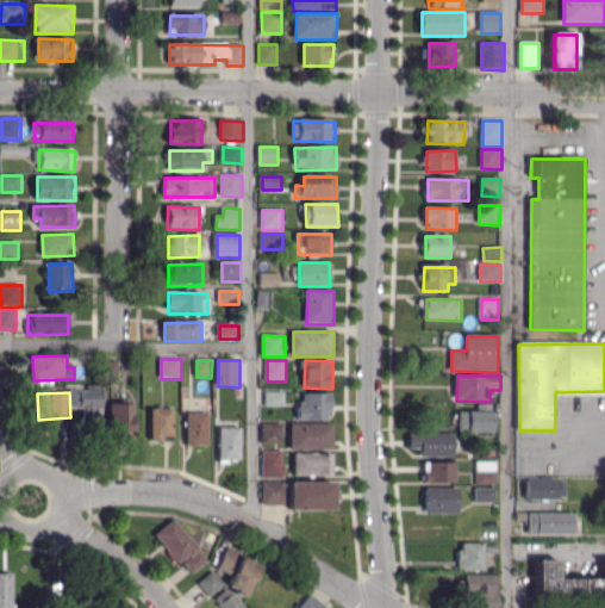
[(287,394),(267,394),(267,407),(287,408),(287,394)]
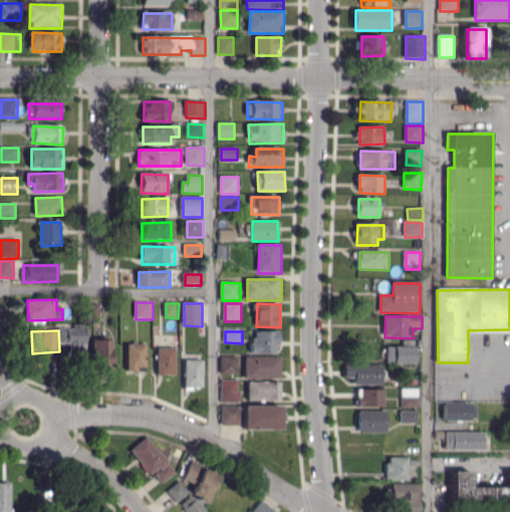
[(279,331),(258,332),(258,343),(253,343),(253,354),(279,353),(279,331)]
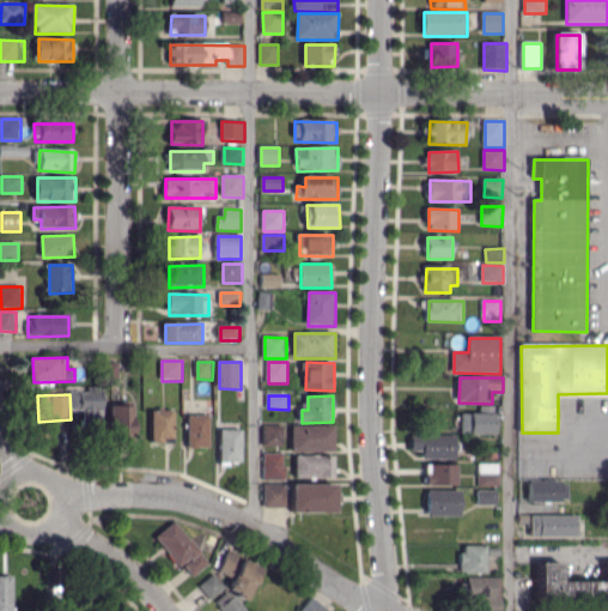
[(114,407),(113,445),(135,446),(137,403),(122,403),(122,407),(114,407)]
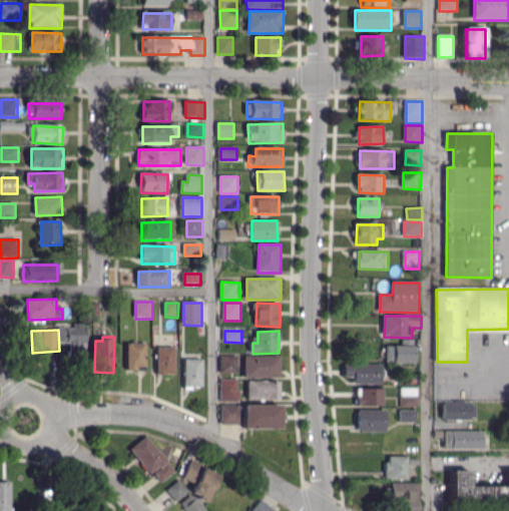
[(388,347),(387,364),(416,365),(416,341),(403,340),(403,347),(388,347)]
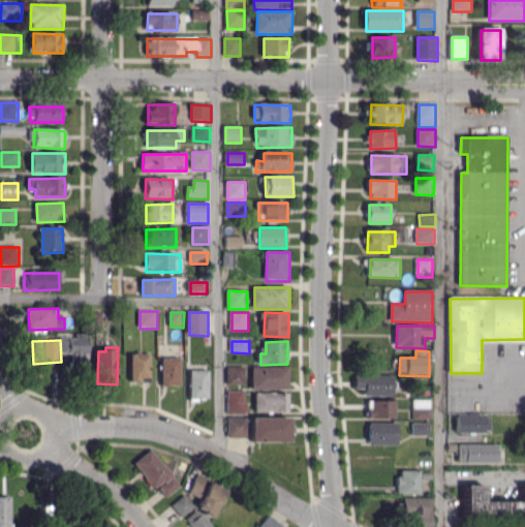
[(151,383),(152,355),(132,354),(131,382),(151,383)]
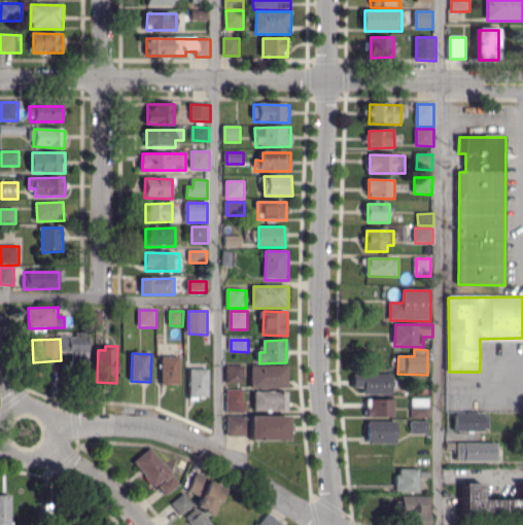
[(181,357),(163,358),(163,385),(181,385),(181,357)]
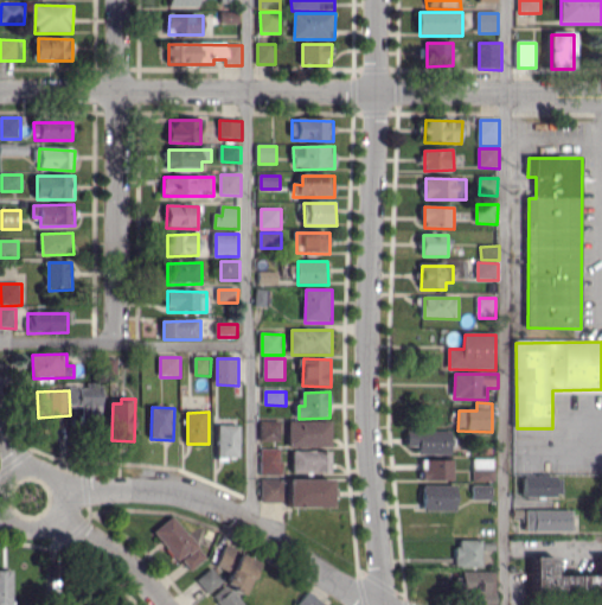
[(282,422),(262,422),(262,443),(282,443),(282,422)]
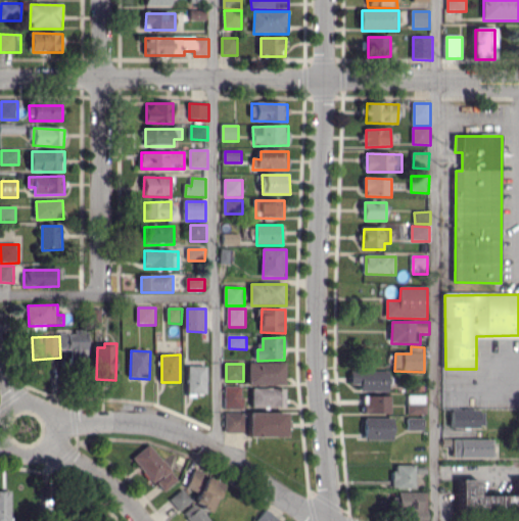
[(287,364),(250,364),(251,386),(287,386),(287,364)]
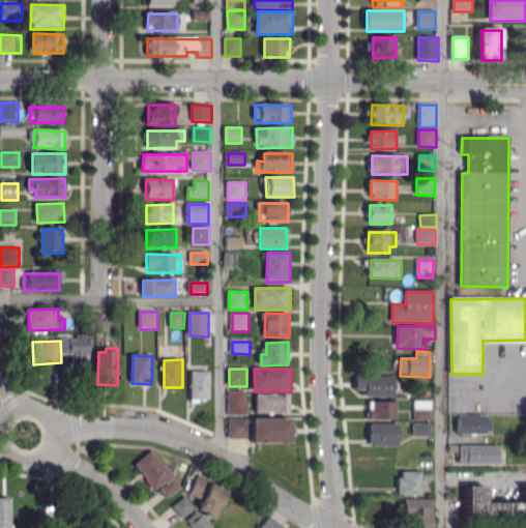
[(211,373),(192,372),(192,401),(210,402),(211,373)]
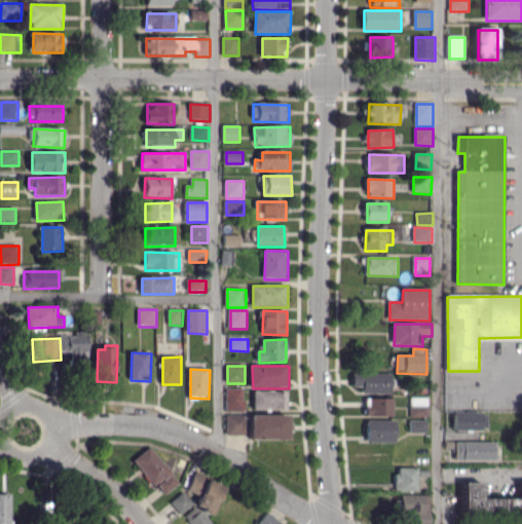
[(393,395),(393,375),(355,374),(355,387),(364,387),(364,395),(393,395)]
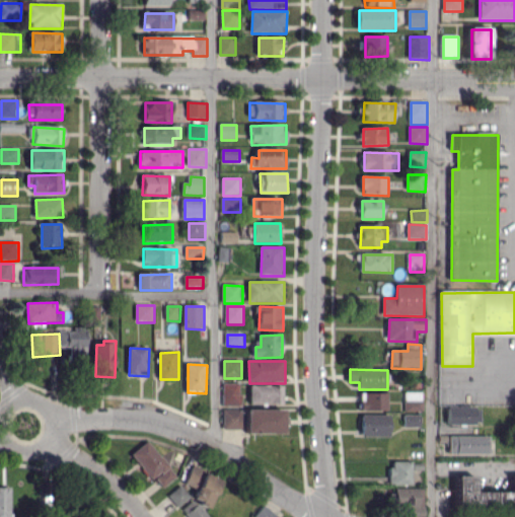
[(242,385),(225,385),(225,407),(242,407),(242,385)]
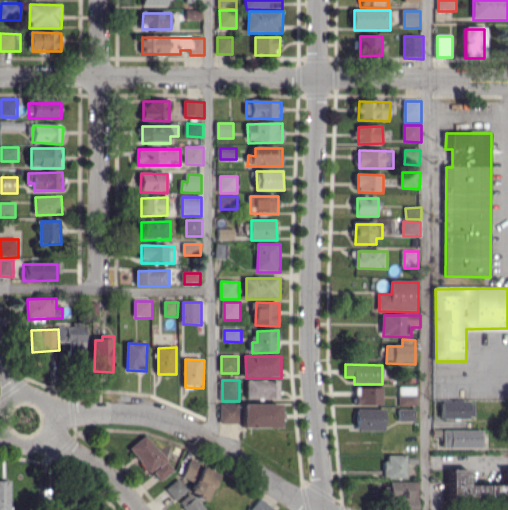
[(248,381),(248,400),(281,399),(280,381),(248,381)]
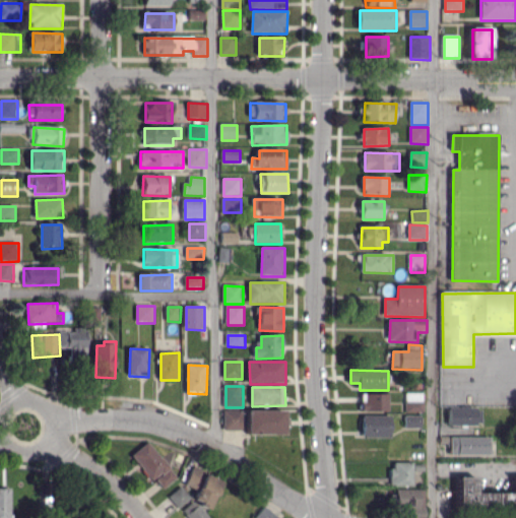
[(390,394),(365,395),(365,412),(390,412),(390,394)]
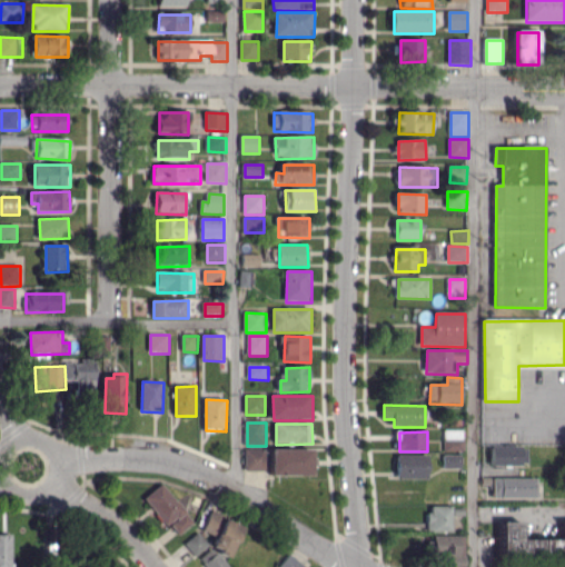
[(465,431),(446,431),(446,451),(465,453),(465,431)]
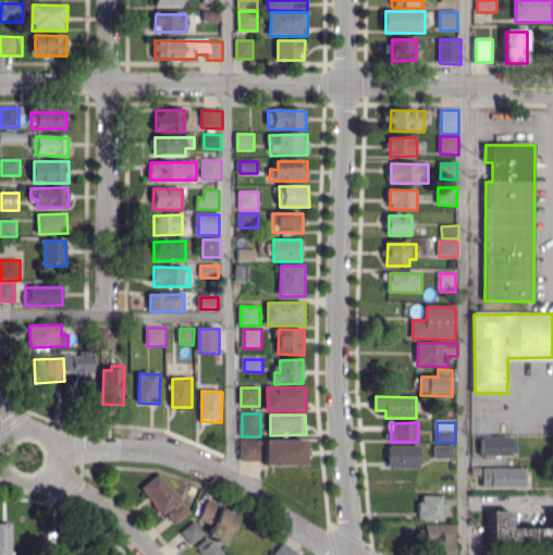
[(483,438),(483,457),(517,457),(518,438),(483,438)]
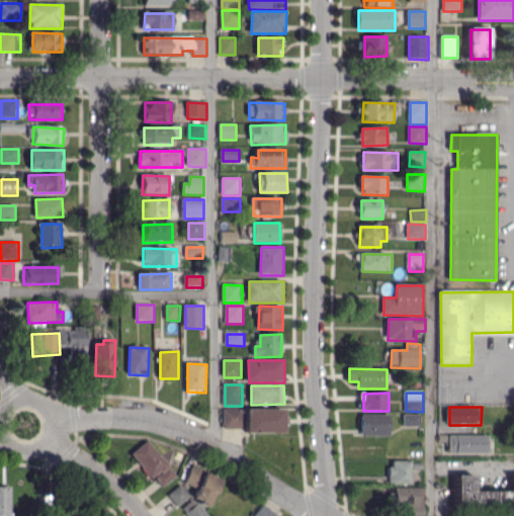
[(245,410),(226,410),(225,429),(244,430),(245,410)]
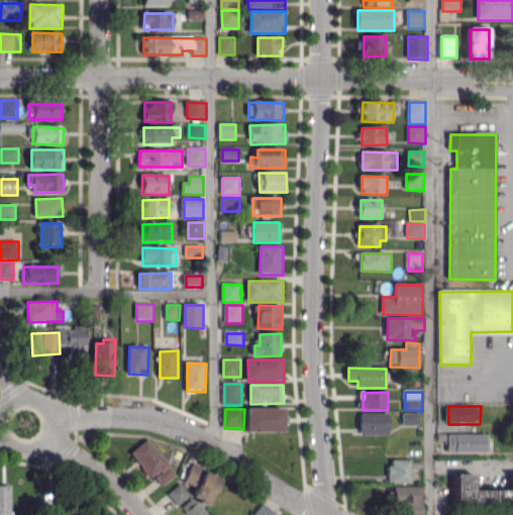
[(284,409),(247,409),(246,432),(284,433),(284,409)]
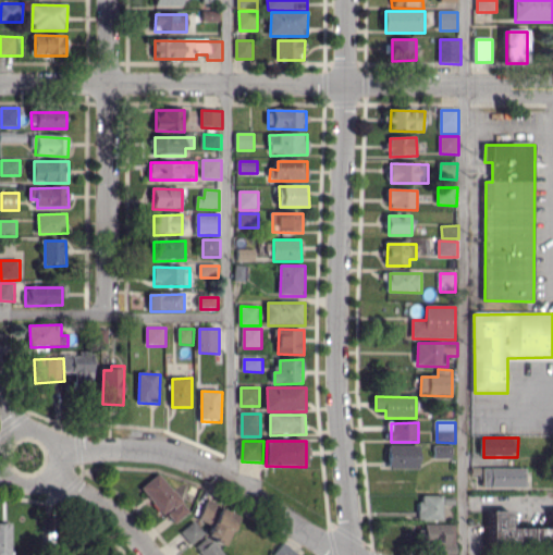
[(420,470),(420,447),(390,446),(390,469),(420,470)]
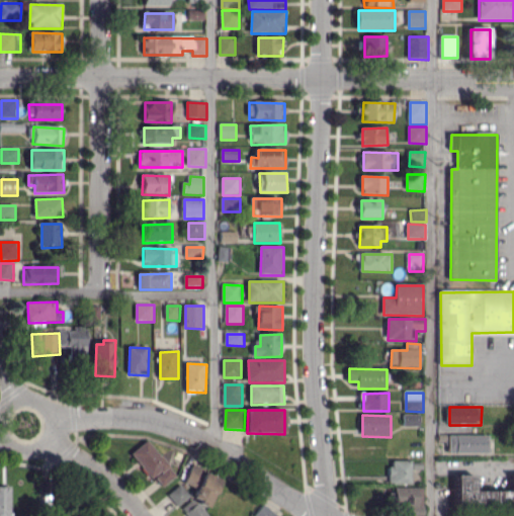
[(422,428),(422,415),(406,415),(406,428),(422,428)]
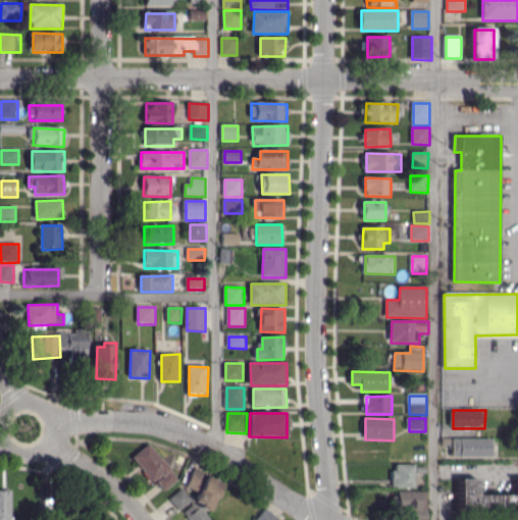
[(494,439),(454,439),(454,457),(494,458),(494,439)]
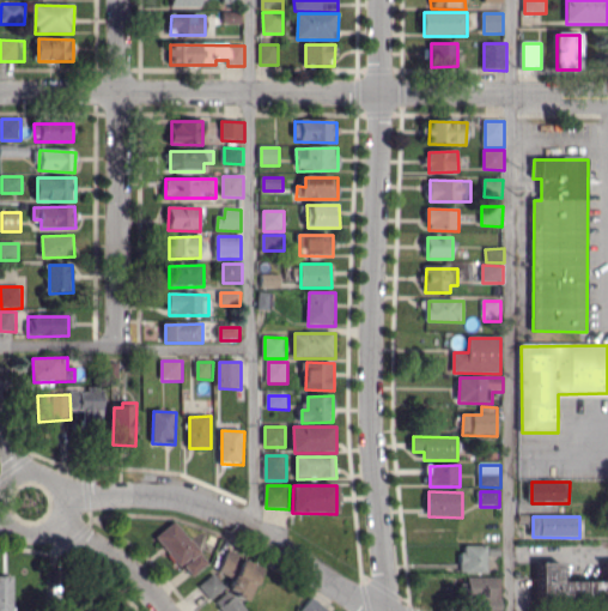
[(212,564),(176,522),(157,538),(182,569),(186,566),(196,578),(212,564)]
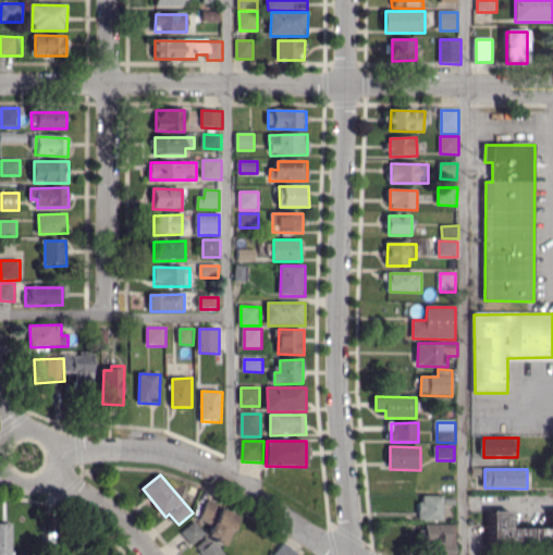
[(443,521),(444,496),(421,496),(420,521),(443,521)]
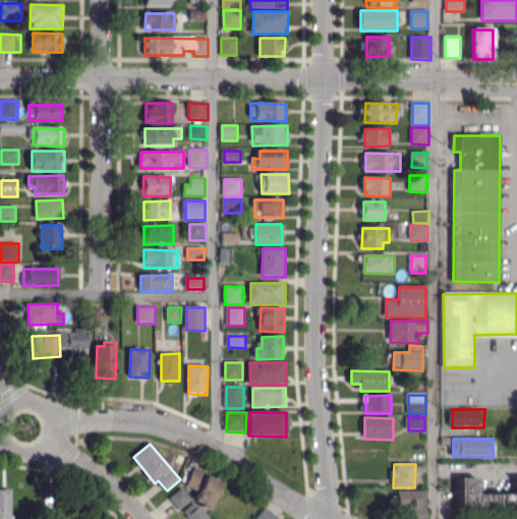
[(213,510),(224,481),(194,469),(187,486),(199,492),(195,503),(213,510)]
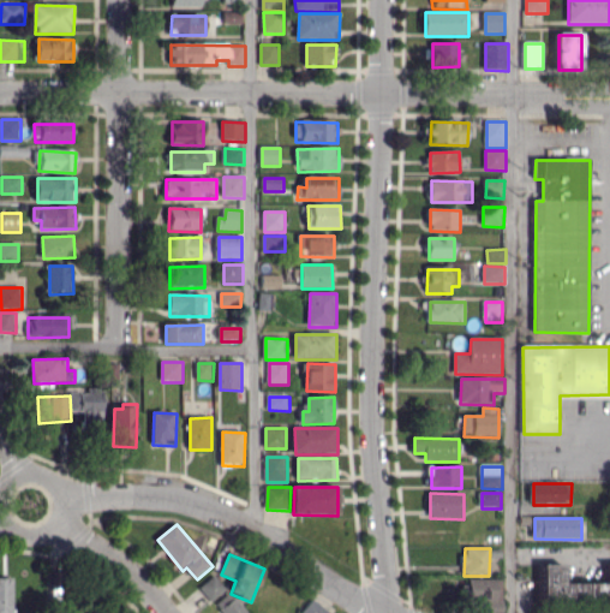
[(543,565),(543,601),(609,600),(609,584),(564,584),(564,565),(543,565)]
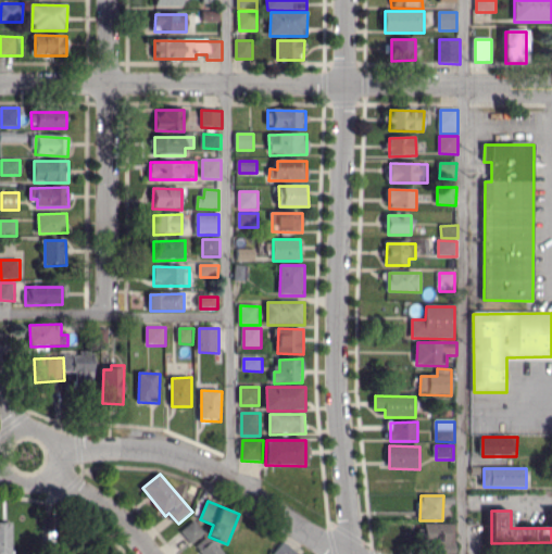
[(183,532),(193,544),(207,533),(196,520),(183,532)]
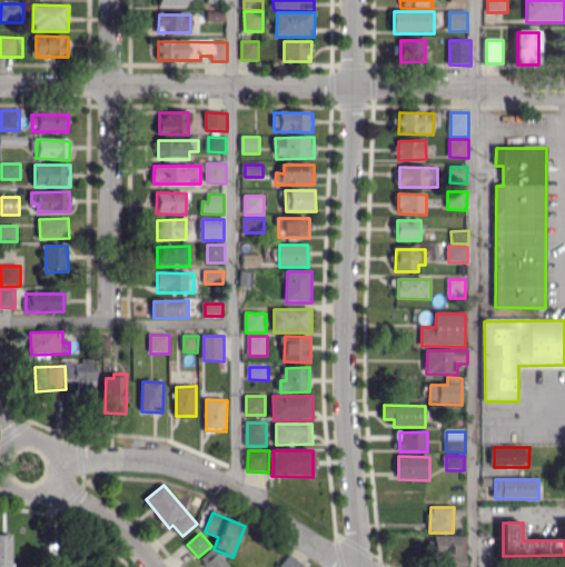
[(12,566),(13,536),(0,535),(0,566),(12,566)]
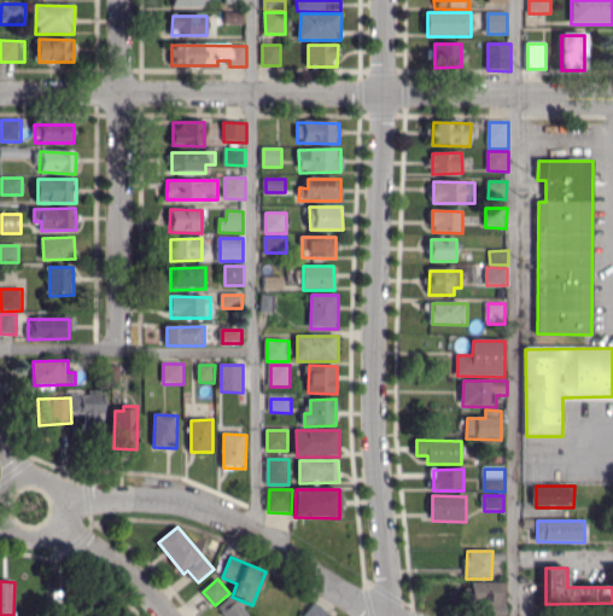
[(506,605),(506,583),(473,583),(472,605),(506,605)]
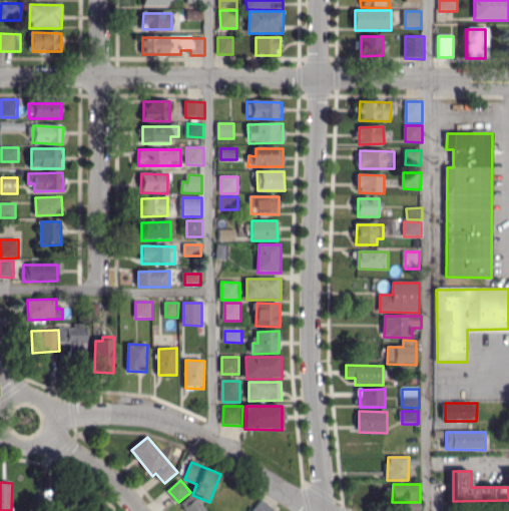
[(182,505),(186,510),(206,510),(194,495),(182,505)]
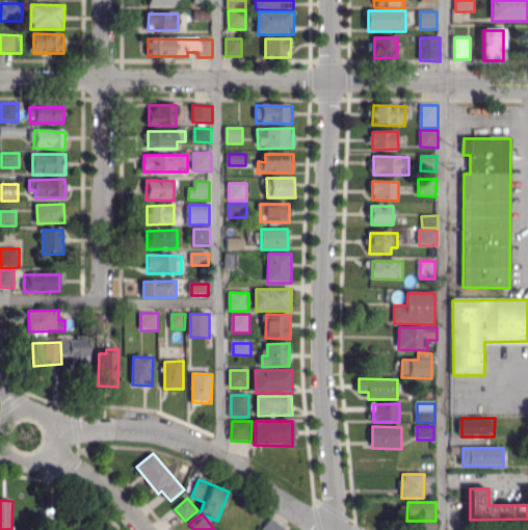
[(287,529),(272,518),(264,529),(287,529)]
